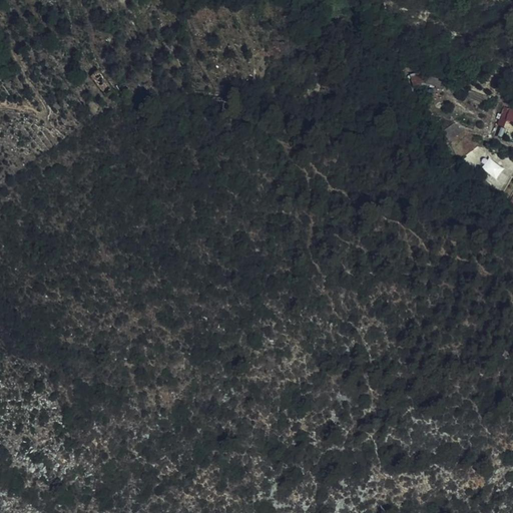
[(112,90),(97,71),(90,76),(105,95),(112,90)]
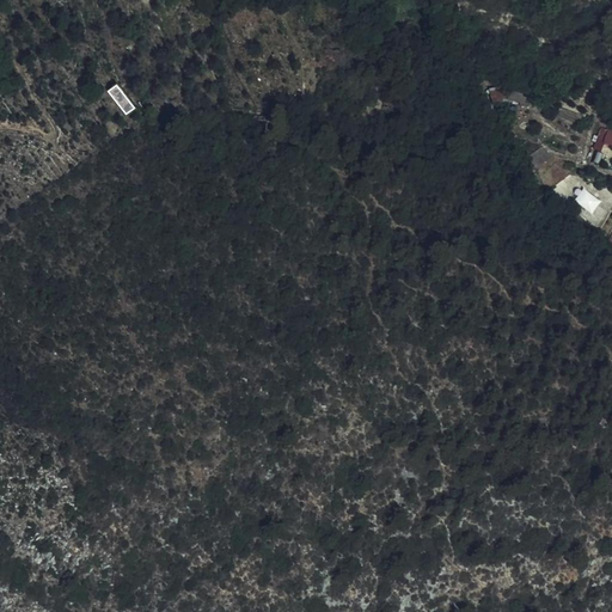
[(507,91),(506,85),(491,91),(496,106),(510,101),(530,96),(531,86),(507,91)]
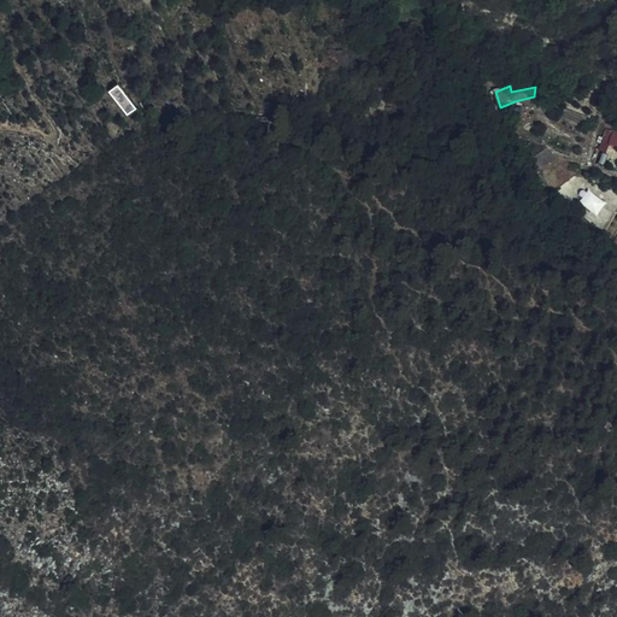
[(154,105),(146,92),(140,95),(142,101),(137,104),(145,112),(154,105)]
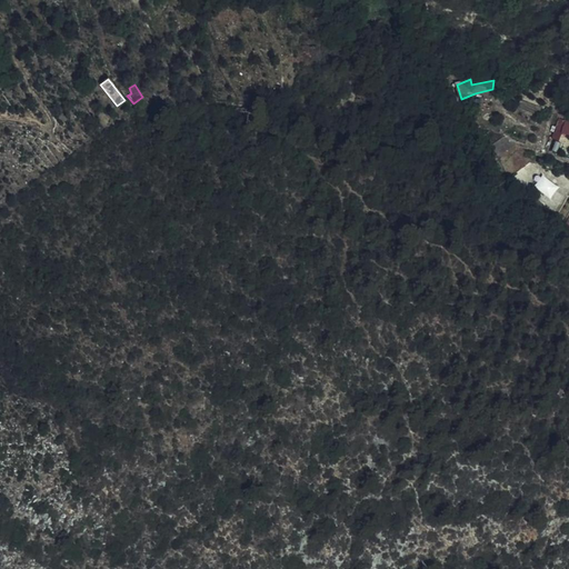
[(568,131),(568,121),(560,120),(556,140),(561,141),(563,131),(568,131)]
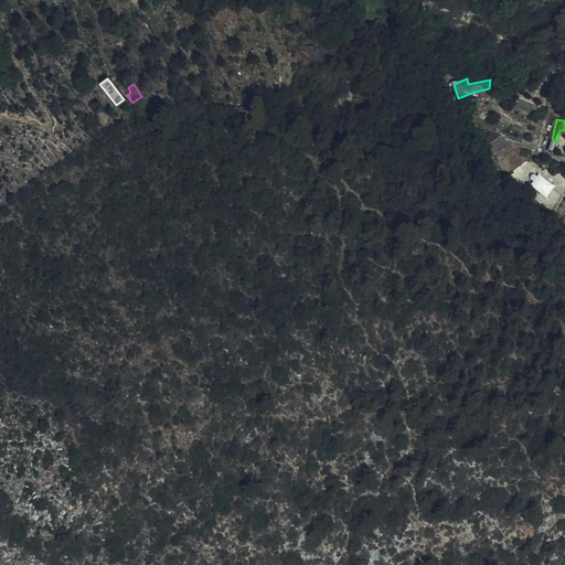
[(507,138),(491,148),(497,157),(516,145),(507,138)]
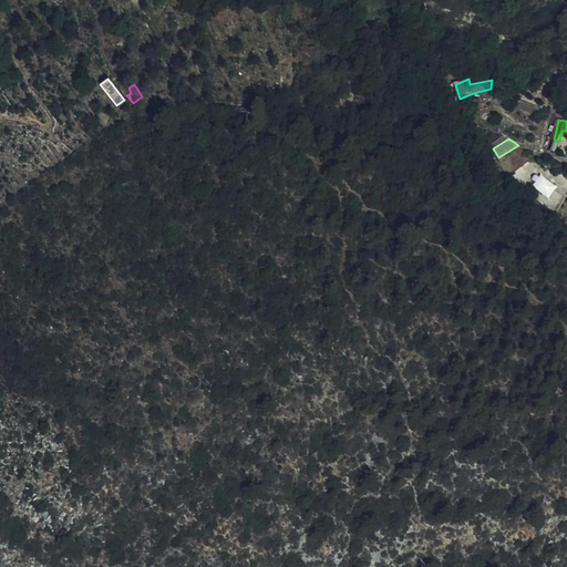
[(534,186),(550,195),(557,183),(539,175),(534,186)]
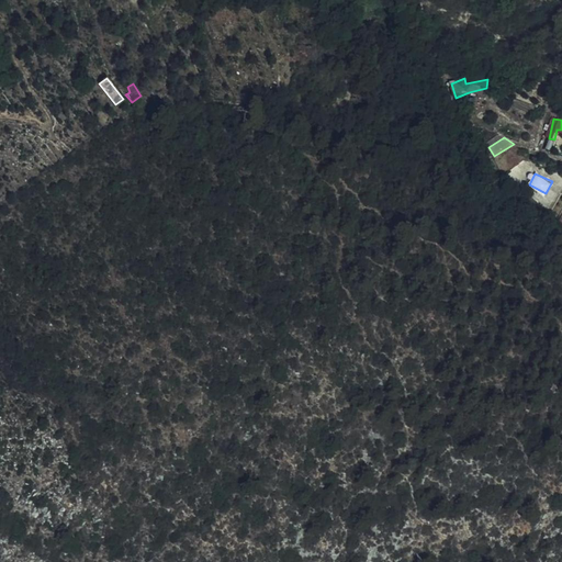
[(547,209),(538,201),(532,206),(541,214),(547,209)]
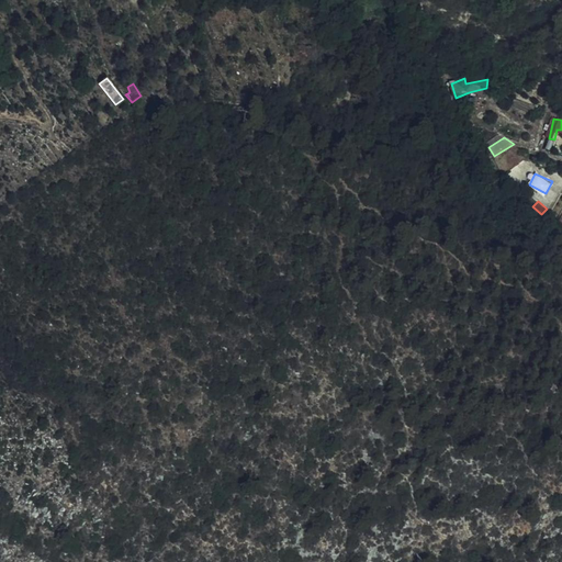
All buildings are outlined.
